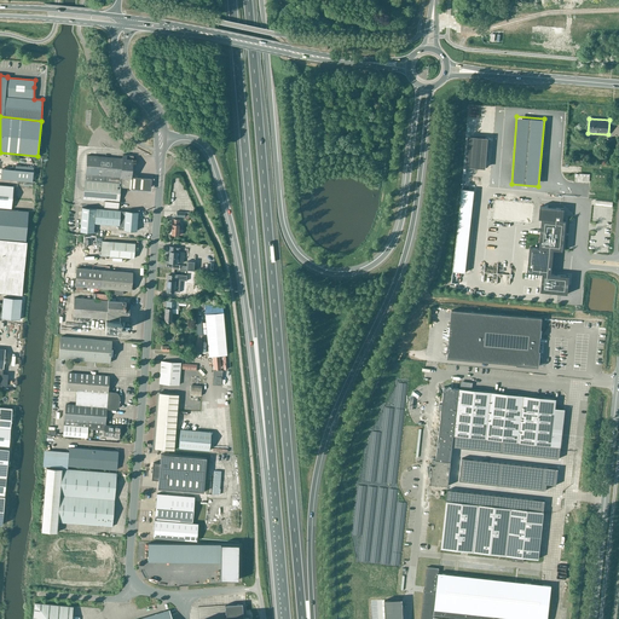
[(468,138),(466,168),(486,171),(487,140),(468,138)]
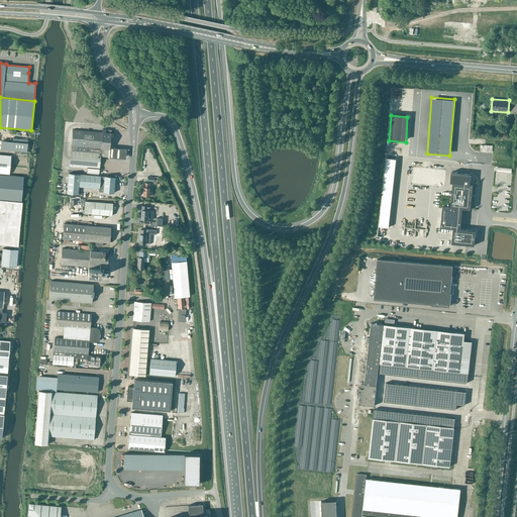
[(73,130),(71,148),(109,151),(111,130),(102,129),(102,132),(73,130)]
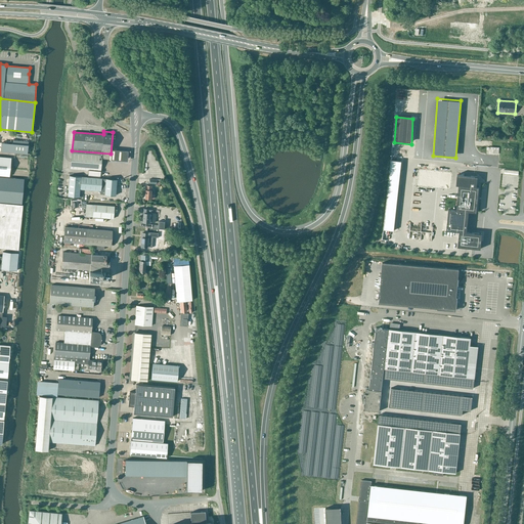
[(0,145),(0,151),(27,154),(28,141),(12,140),(12,143),(0,142),(0,145)]
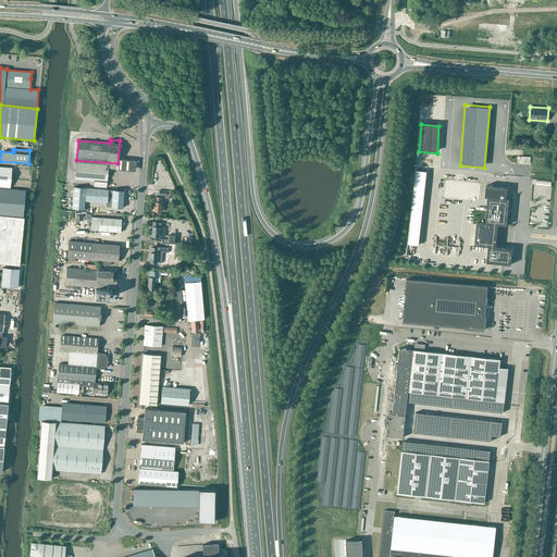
[(134,169),(135,159),(126,158),(118,157),(118,159),(116,168),(125,169),(134,169)]
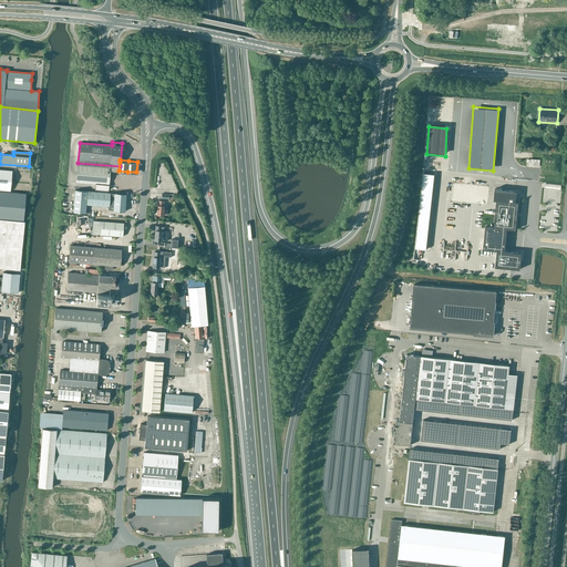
[(78,163),(76,183),(96,184),(96,189),(109,191),(110,172),(120,173),(120,166),(78,163)]
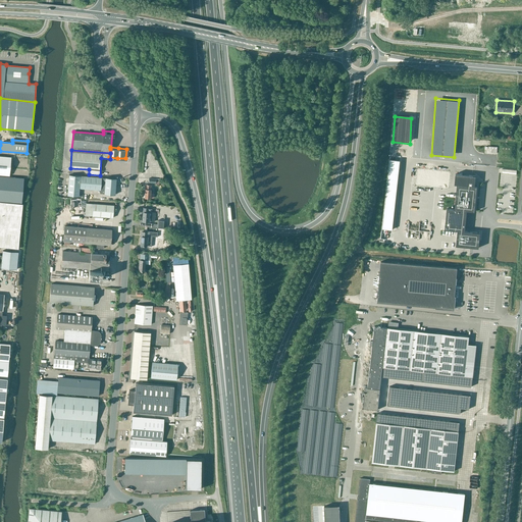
[(0,174),(9,175),(10,157),(0,156),(0,174)]
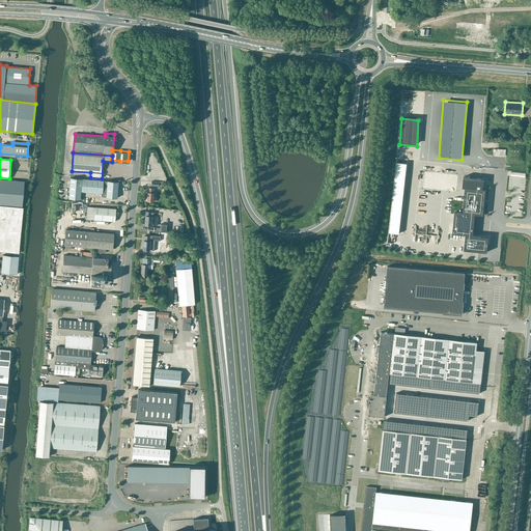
[(395,170),(389,222),(400,223),(406,171),(395,170)]
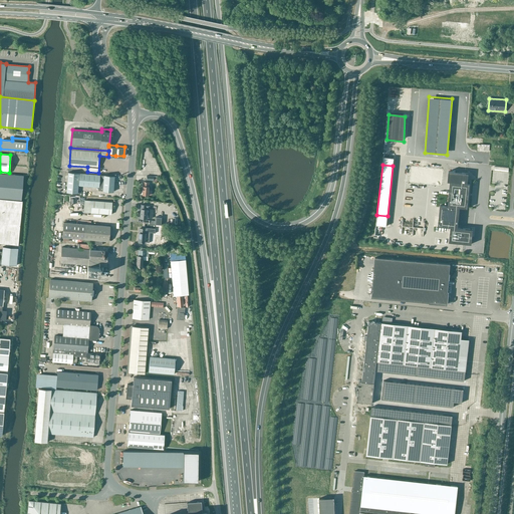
[(438,188),(440,170),(407,166),(405,182),(423,184),(422,189),(428,189),(428,187),(438,188)]
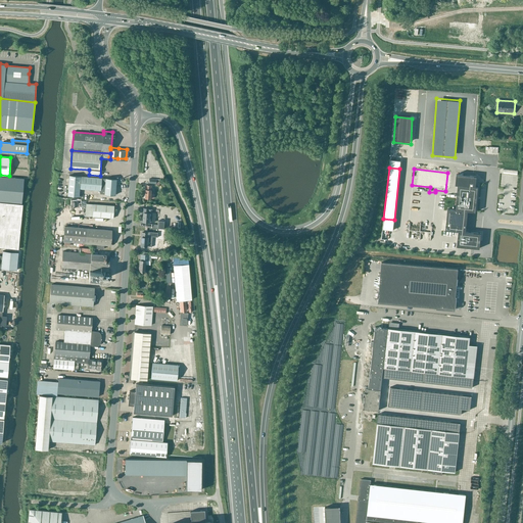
[(447,208),(445,230),(458,231),(457,246),(479,248),(481,233),(466,232),(468,211),(475,212),(478,187),(475,186),(476,176),(457,174),(456,185),(458,185),(456,209),(447,208)]
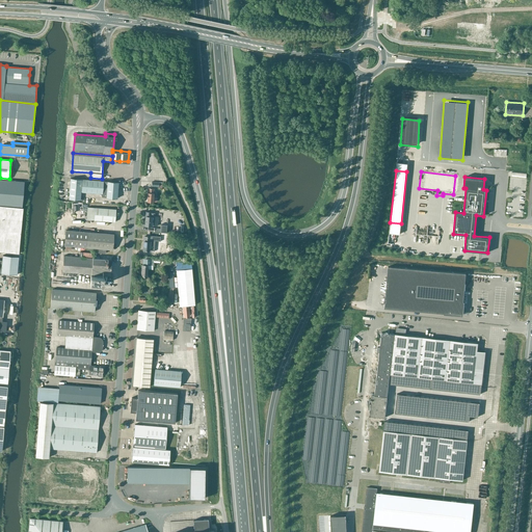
[(81,179),(70,178),(69,200),(80,201),(81,179)]
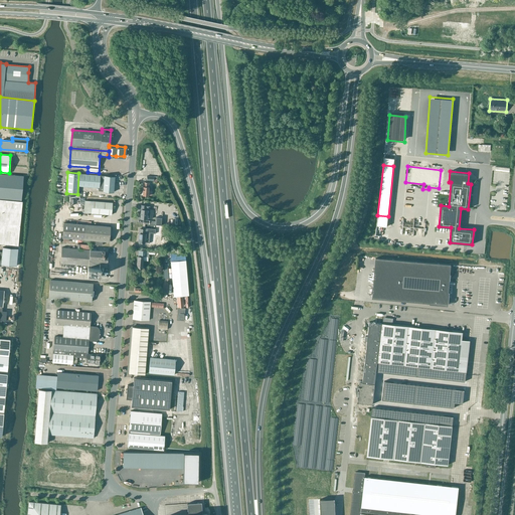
[(113,192),(115,177),(79,173),(78,186),(99,187),(99,190),(113,192)]
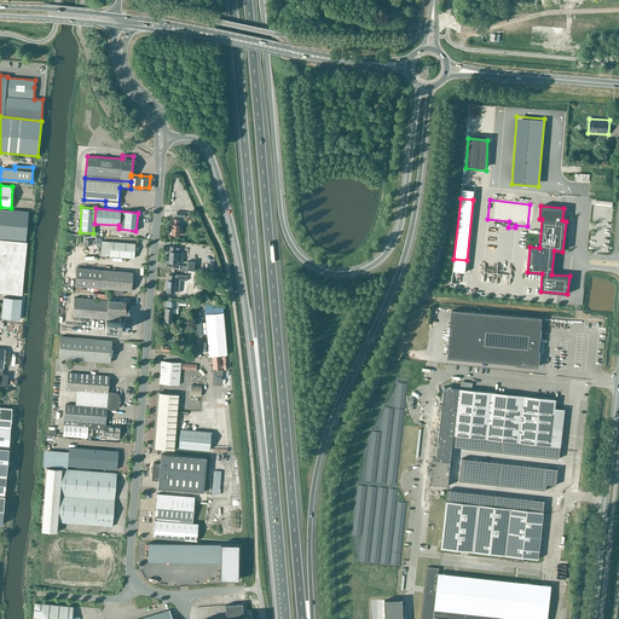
[(0,238),(24,241),(28,212),(0,209),(0,238)]
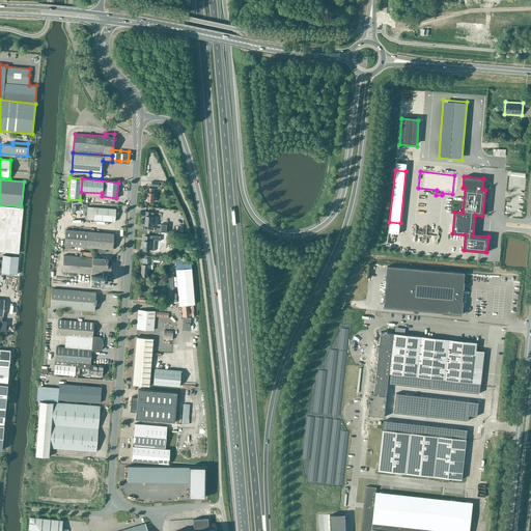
[(154,197),(154,188),(147,188),(146,201),(152,202),(152,201),(156,201),(157,197),(154,197)]
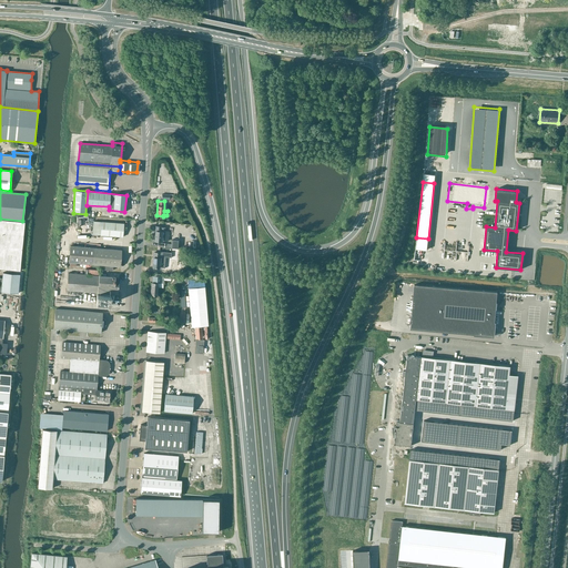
[(0,245),(3,246),(4,243),(22,244),(24,222),(0,220),(0,245)]
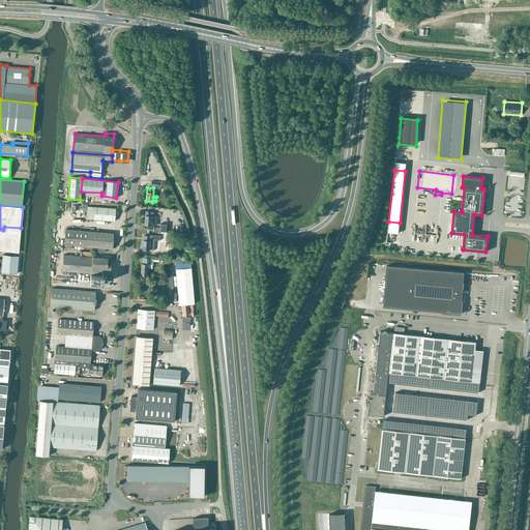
[(115,209),(94,207),(87,206),(86,218),(93,219),(114,222),(115,209)]
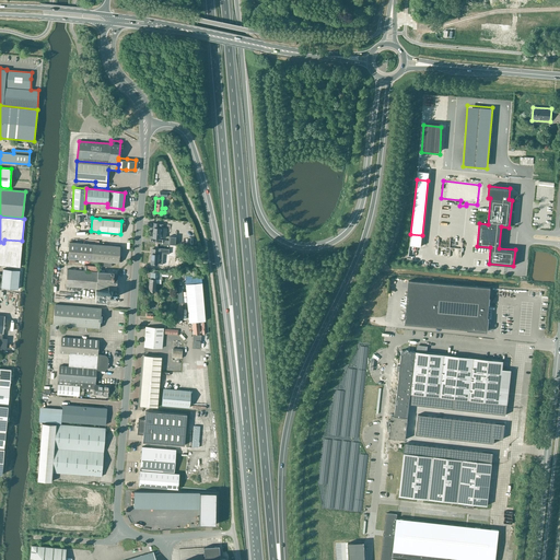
[(154,223),(152,237),(162,237),(165,238),(165,229),(163,229),(163,224),(154,223)]
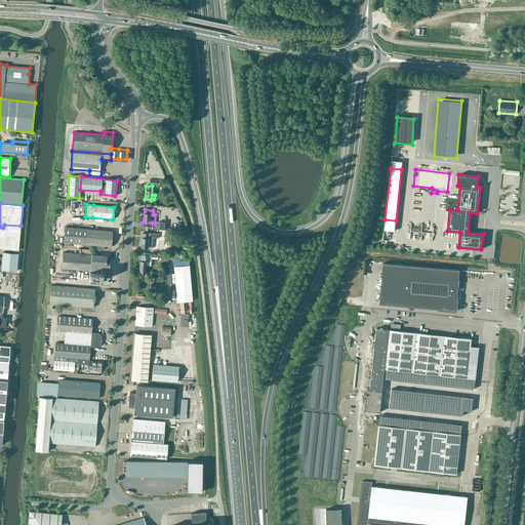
[(0,248),(18,250),(21,226),(4,225),(3,228),(0,227),(0,248)]
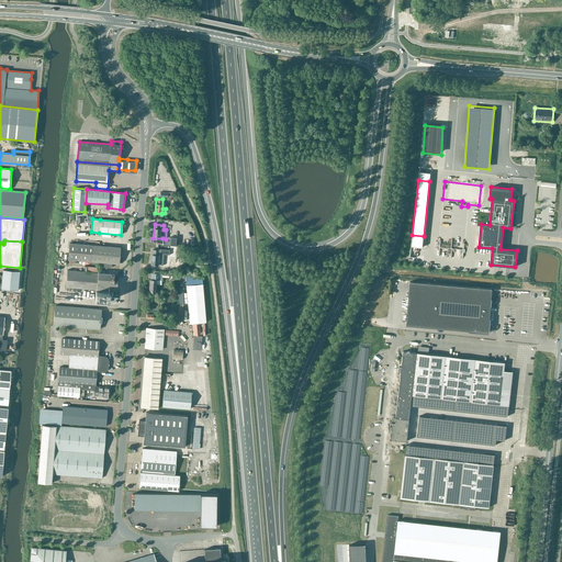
[(120,247),(92,245),(69,244),(68,259),(91,261),(103,262),(102,267),(111,268),(112,263),(119,263),(120,247)]
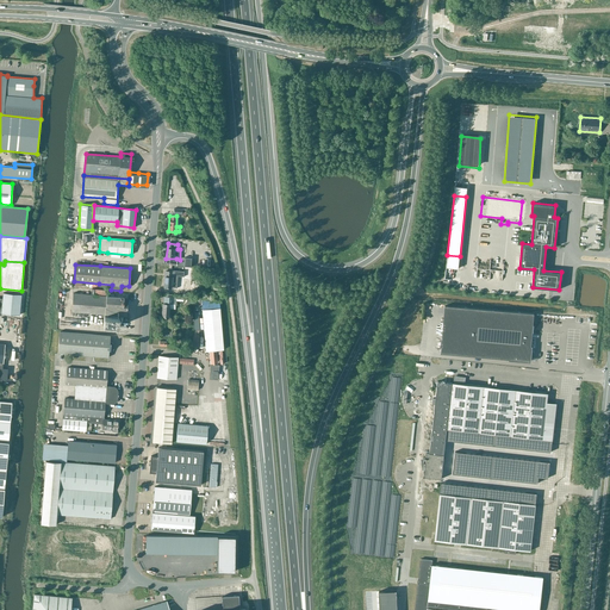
[(166,272),(163,287),(170,287),(176,288),(178,277),(184,277),(185,272),(172,271),(172,272),(166,272)]
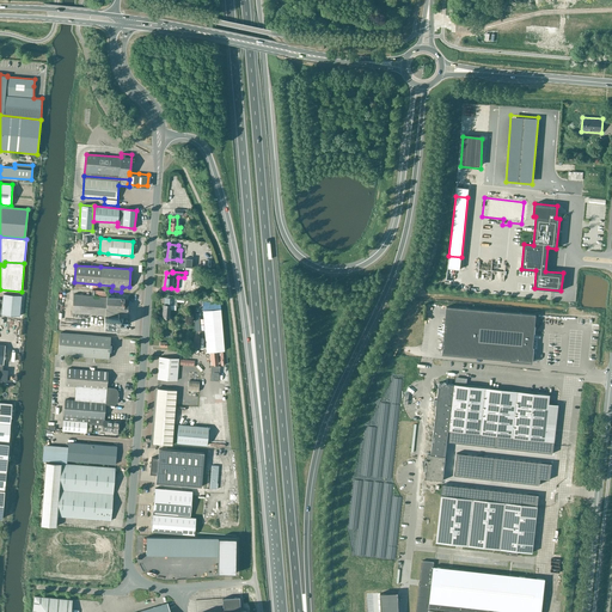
[(0,313),(19,316),(20,295),(2,294),(2,300),(0,299),(0,313)]
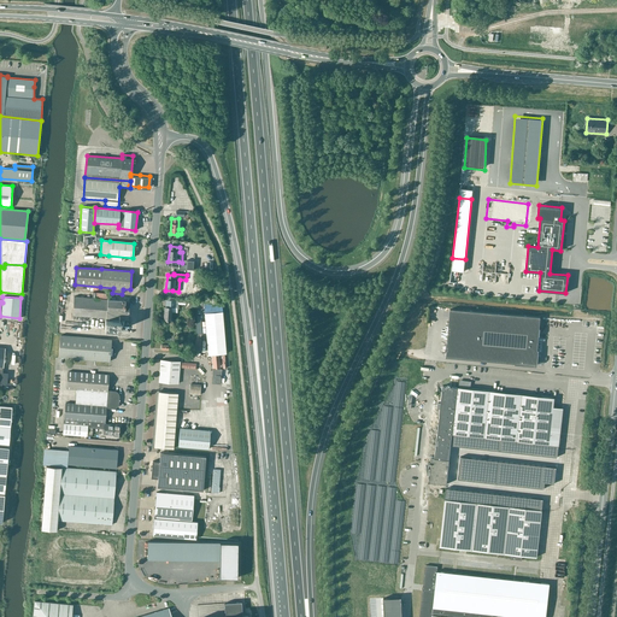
[(72,316),(128,321),(129,301),(74,297),(72,316)]
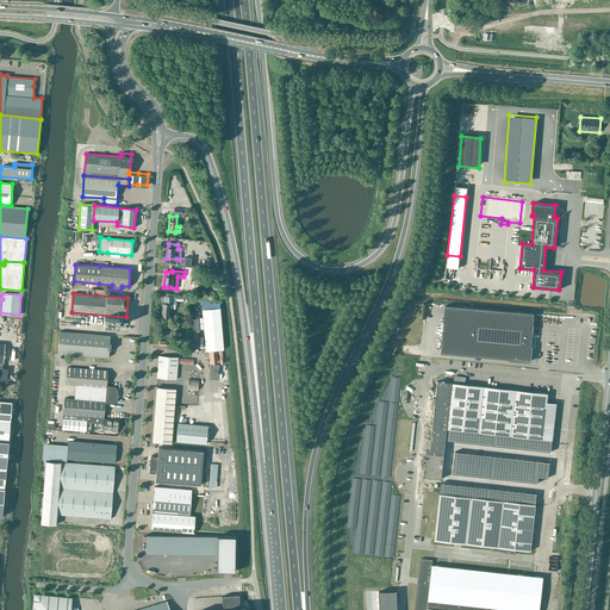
[(162,304),(161,317),(168,317),(169,304),(173,305),(174,297),(165,297),(163,302),(166,302),(165,304),(162,304)]
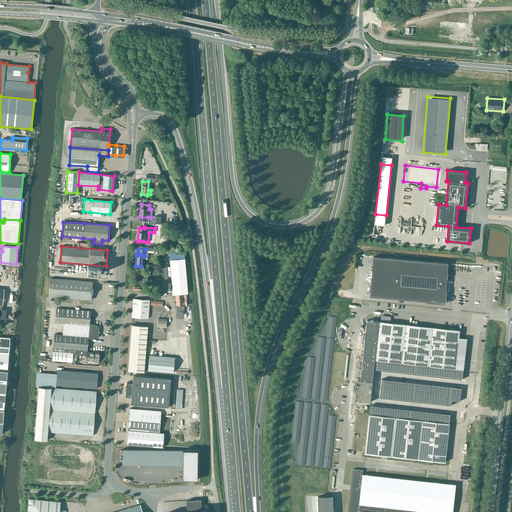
[(184,253),(169,252),(173,295),(187,293),(184,253)]
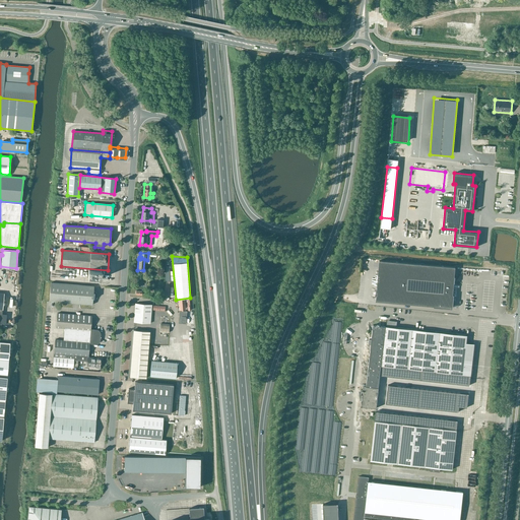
[(376,302),(413,305),(417,264),(379,261),(376,302)]
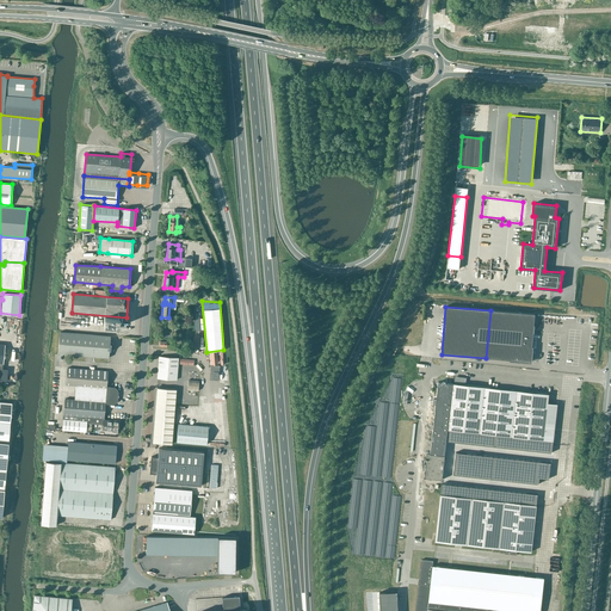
[(491,310),(486,358),(531,362),(535,314),(491,310)]
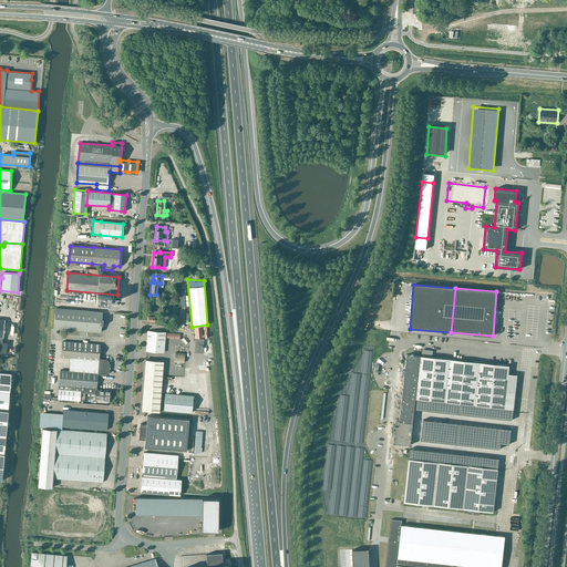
[(95,302),(110,305),(111,296),(96,295),(95,302)]
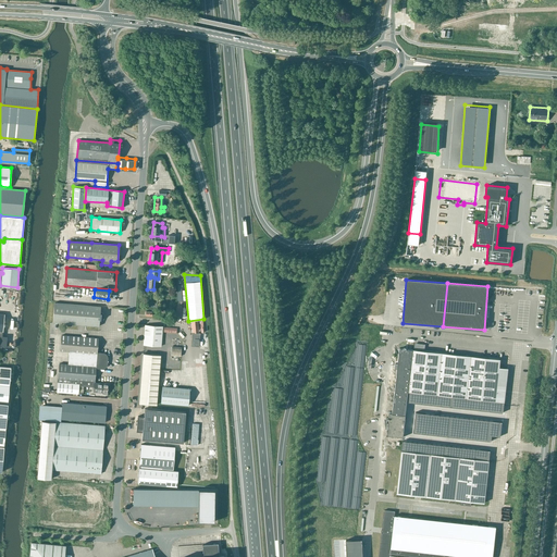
[(100,307),(53,302),(52,322),(98,326),(99,320),(101,320),(101,313),(99,313),(100,307)]
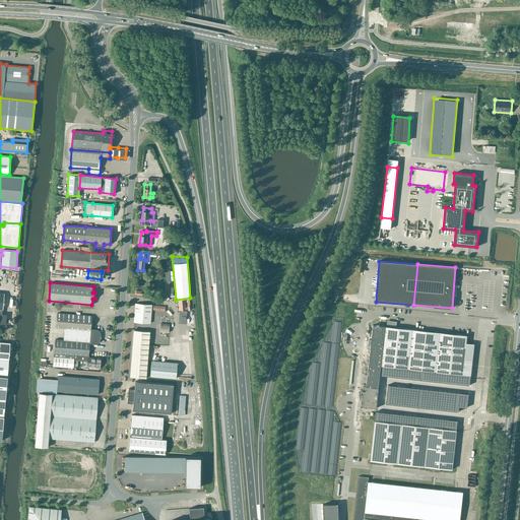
[(133,322),(150,323),(151,305),(135,304),(133,322)]
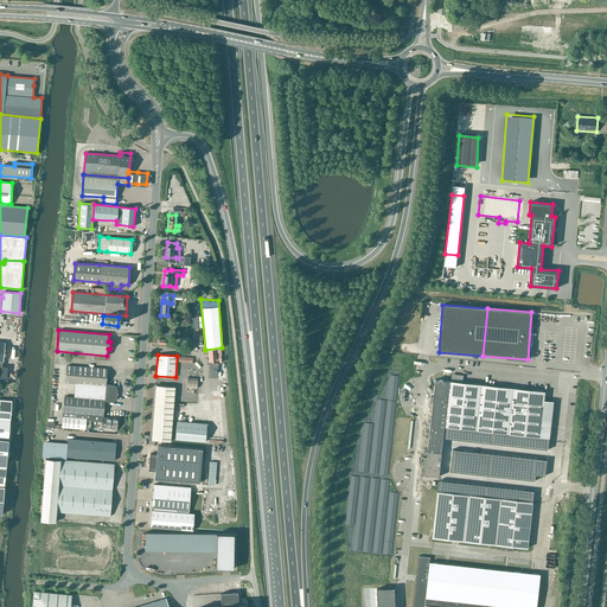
[(208,377),(216,378),(218,364),(209,363),(208,377)]
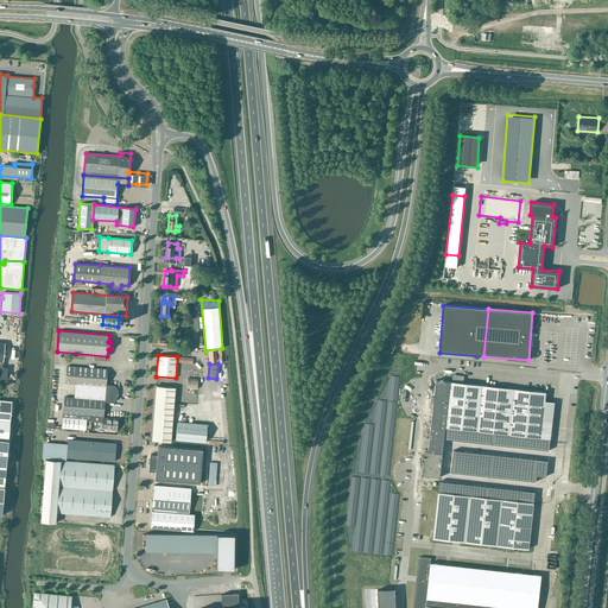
[(64,397),(62,428),(84,430),(86,422),(96,423),(101,423),(101,426),(105,426),(105,429),(112,429),(112,430),(116,431),(118,419),(102,418),(103,403),(112,404),(114,401),(115,391),(113,388),(105,388),(106,369),(67,367),(65,382),(75,384),(74,398),(64,397)]
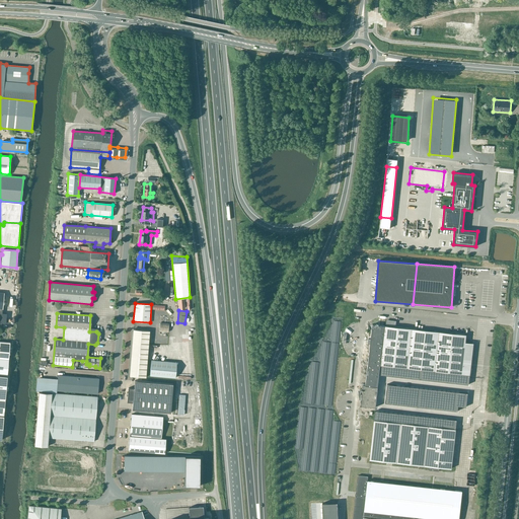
[(360,389),(360,390),(361,390),(361,393),(362,393),(360,405),(376,408),(378,386),(379,374),(380,365),(470,375),(473,344),(465,343),(466,336),(395,327),(396,320),(386,319),(385,326),(372,324),(371,340),(368,339),(368,344),(370,345),(366,385),(363,385),(362,389),(360,389)]
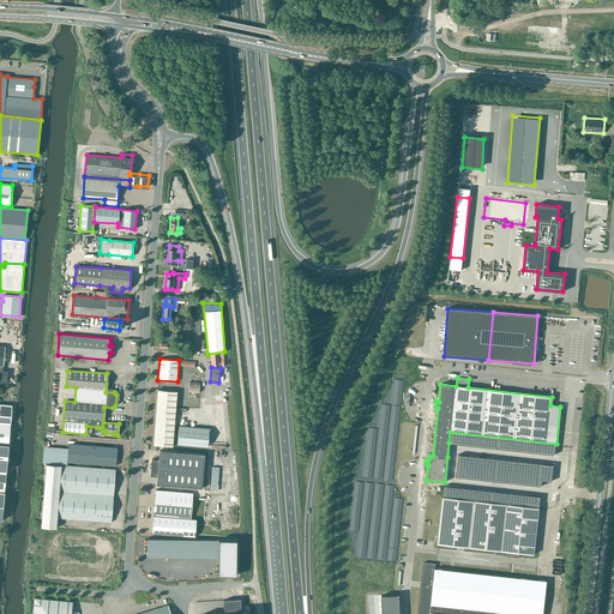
[(188,392),(199,392),(200,383),(190,383),(188,392)]
